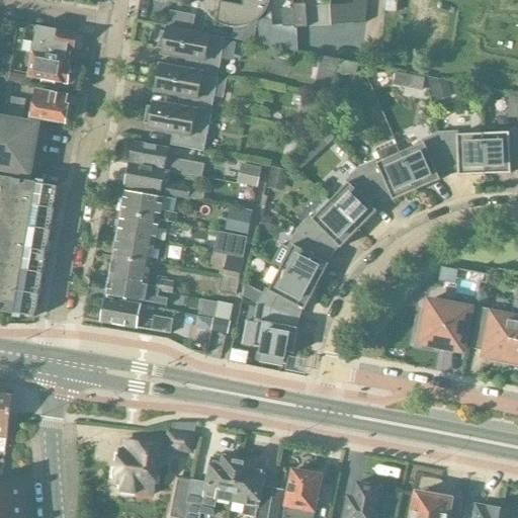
[(200,0),(201,2),(202,7),(204,11),(207,14),(210,18),(213,21),(218,24),(222,26),(226,27),(231,28),(234,28),(236,28),(239,28),(240,28),(241,28),(243,27),(245,27),(247,26),(249,26),(250,25),(252,24),(253,24),(254,23),(256,22),(257,21),(260,18),(263,14),(266,11),(268,7),(270,2),(269,0),(200,0)]
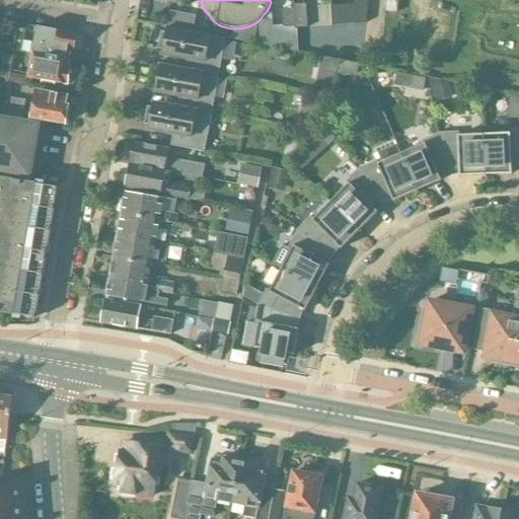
[(357,5),(353,5),(355,23),(366,22),(368,4),(357,5)]
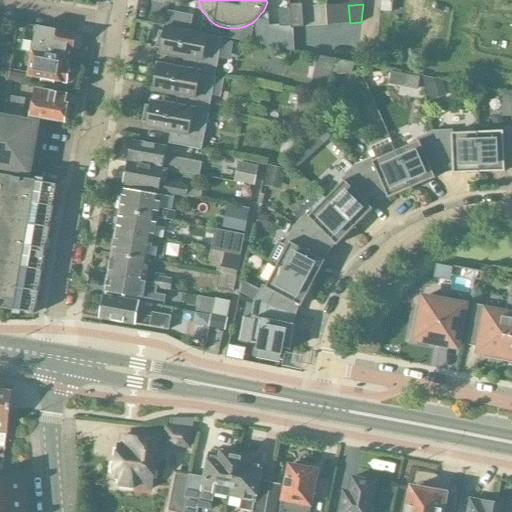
[(264,15),(255,21),(257,44),(271,47),(270,36),(269,27),(269,20),(267,5),(266,6),(263,11),(264,15)]
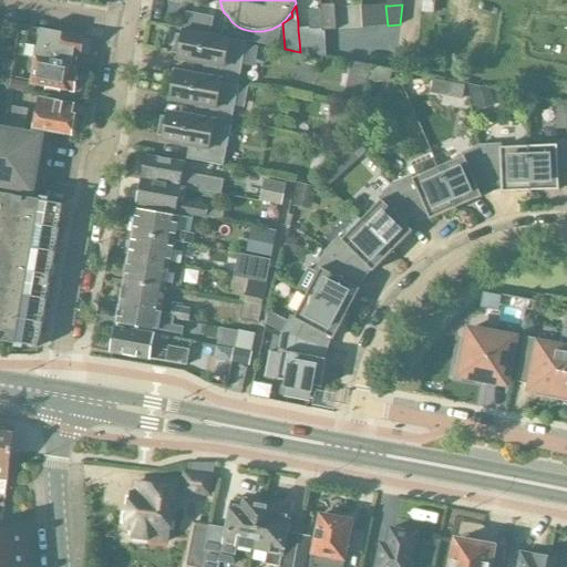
[(333,9),(321,10),(322,31),(336,30),(333,9)]
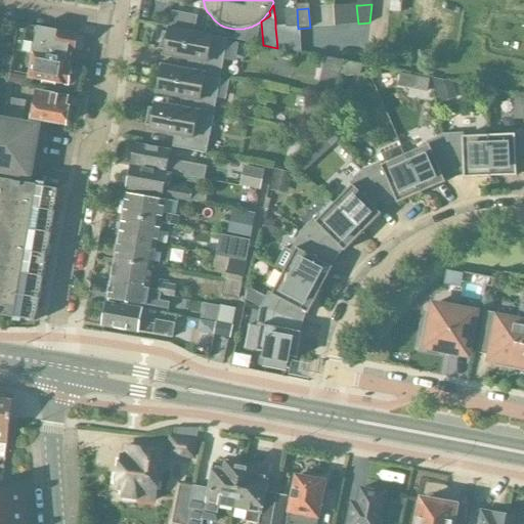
[(236,29),(234,40),(256,44),(260,22),(259,23),(257,24),(256,25),(255,25),(253,26),(252,27),(250,27),(248,28),(246,28),(244,29),(243,29),(242,29),(238,29),(236,29)]
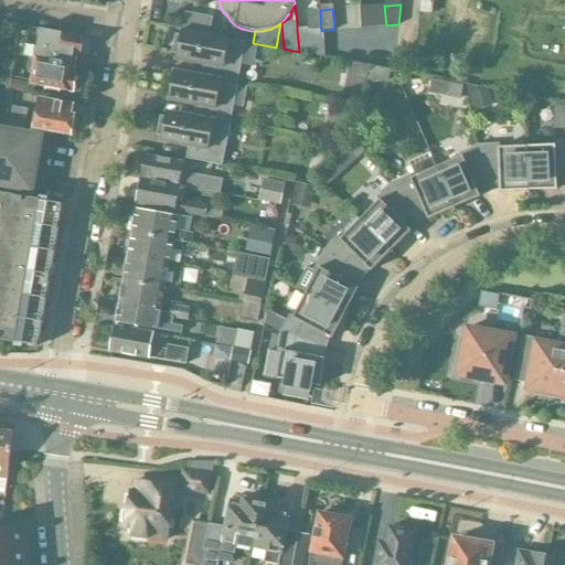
[(23,55),(29,28),(21,25),(16,54),(23,55)]
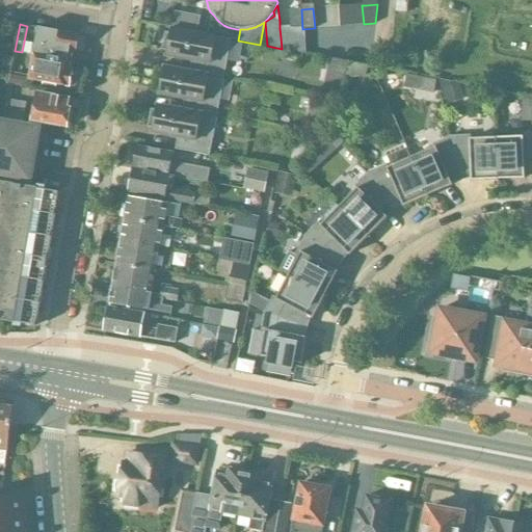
[(33,54),(72,60),(74,52),(75,51),(80,52),(83,51),(85,40),(83,36),(77,35),(77,34),(38,28),(33,54)]
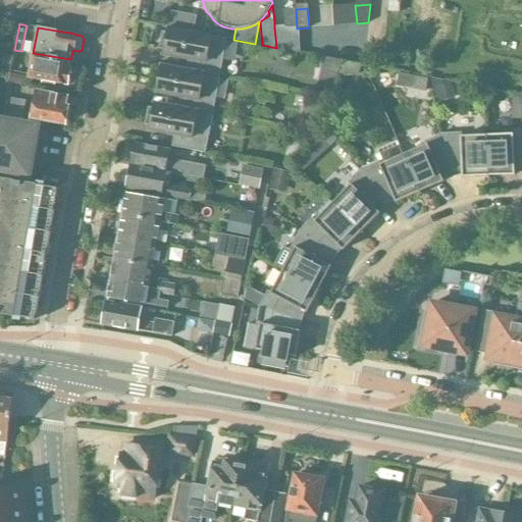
[(195,71),(220,76),(227,39),(169,29),(168,34),(163,33),(160,49),(165,50),(164,55),(197,61),(195,71)]
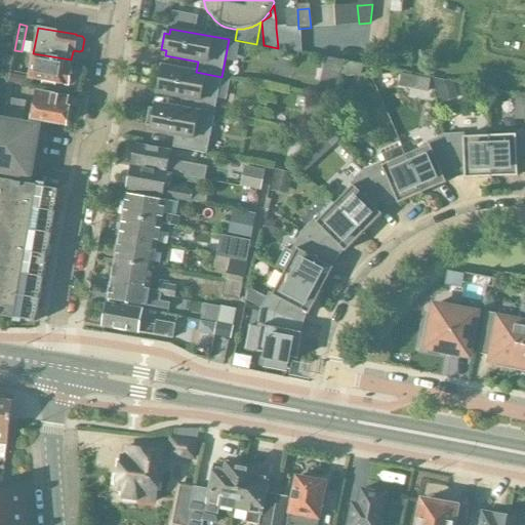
[(70,69),(71,59),(33,53),(29,79),(67,86),(68,85),(74,86),(76,84),(78,74),(76,71),(70,70),(70,69)]
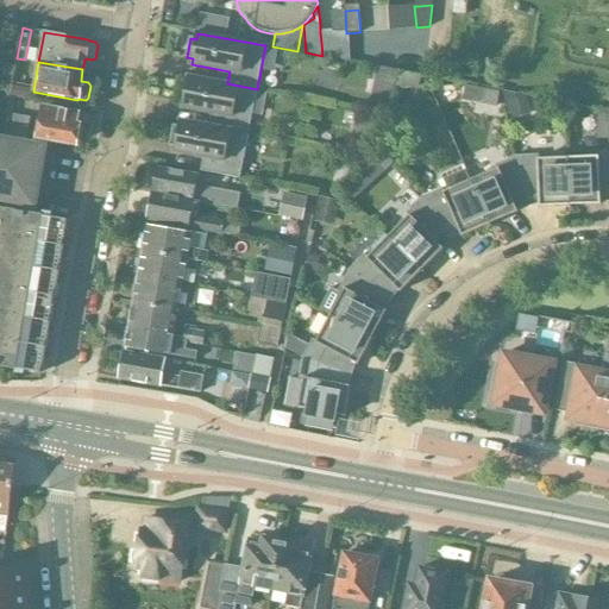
[(2,63),(0,76),(11,79),(13,66),(2,63)]
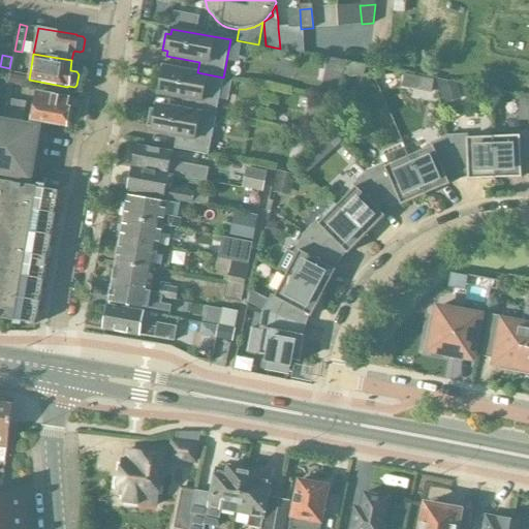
[(328,58),(323,78),(339,82),(344,61),(328,58)]
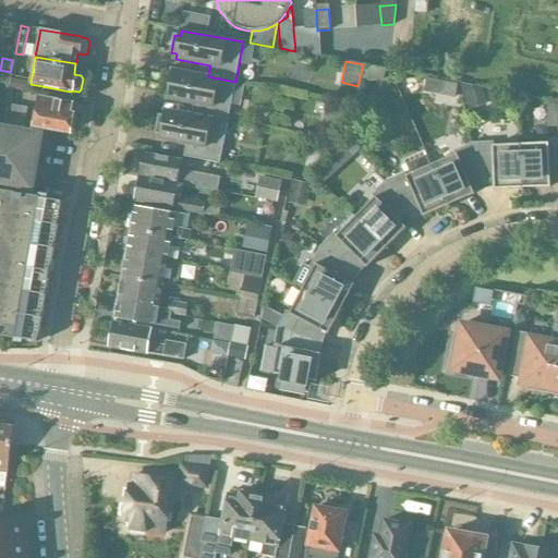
[(364,71),(362,82),(384,80),(386,70),(365,65),(364,71)]
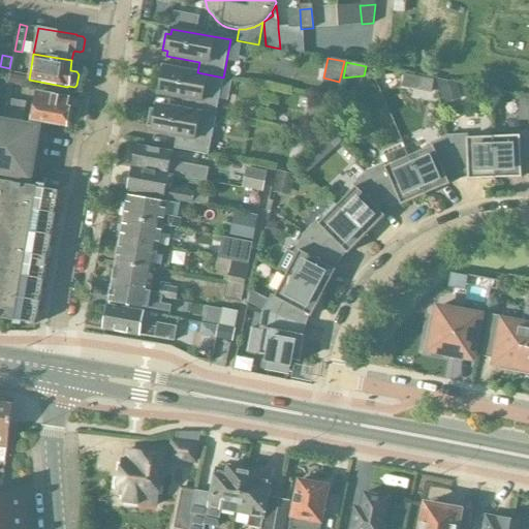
[(223,78),(197,72),(164,67),(163,72),(158,71),(155,88),(160,89),(159,94),(192,100),(190,111),(216,116),(223,78)]
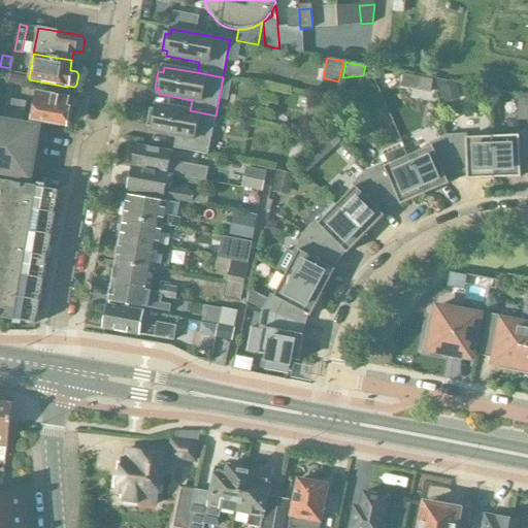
[(10,76),(8,85),(25,88),(26,79),(10,76)]
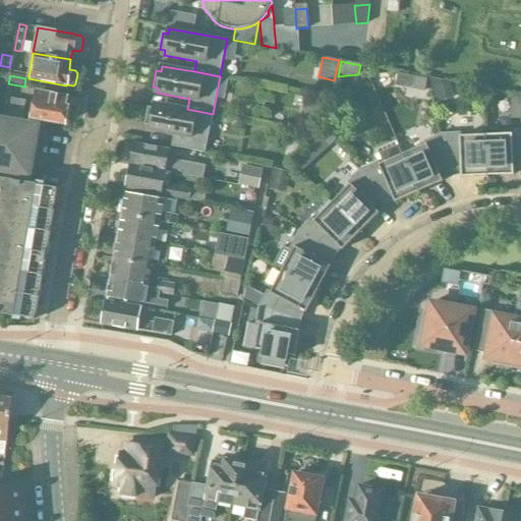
[(417,78),(415,91),(424,92),(426,79),(417,78)]
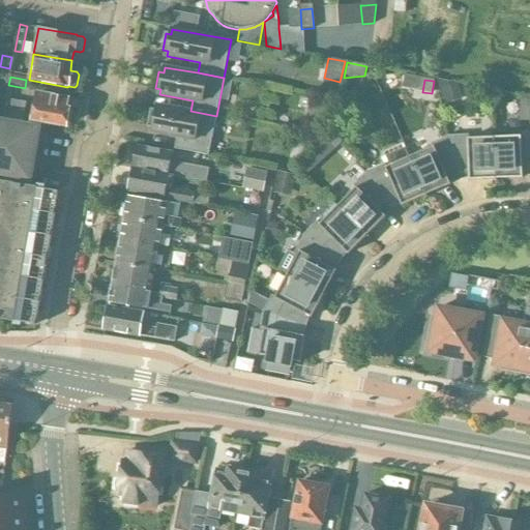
[(461,99),(457,84),(439,81),(446,104),(461,99)]
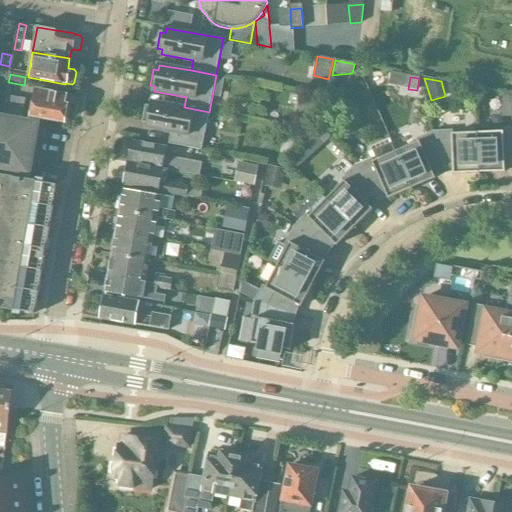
[(65,96),(37,91),(35,100),(32,116),(64,122),(64,121),(68,120),(70,109),(66,107),(66,105),(63,105),(65,96)]
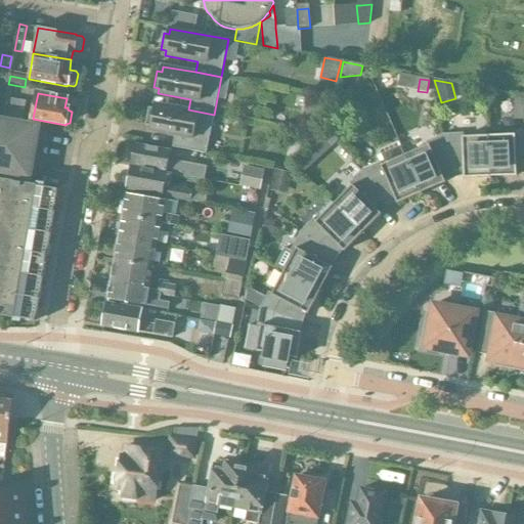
[(523,120),(523,97),(515,97),(514,120),(523,120)]
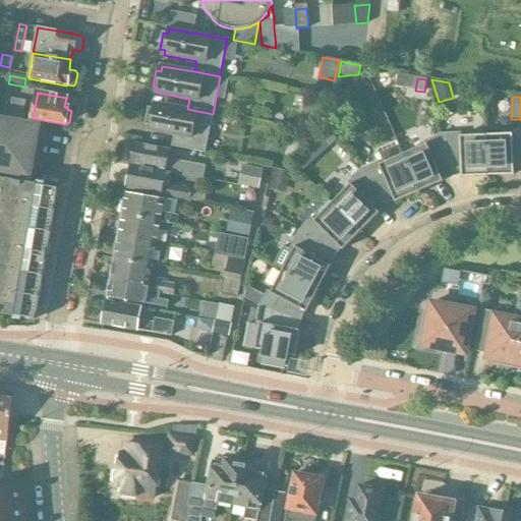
[(6,98),(3,116),(21,119),(24,101),(6,98)]
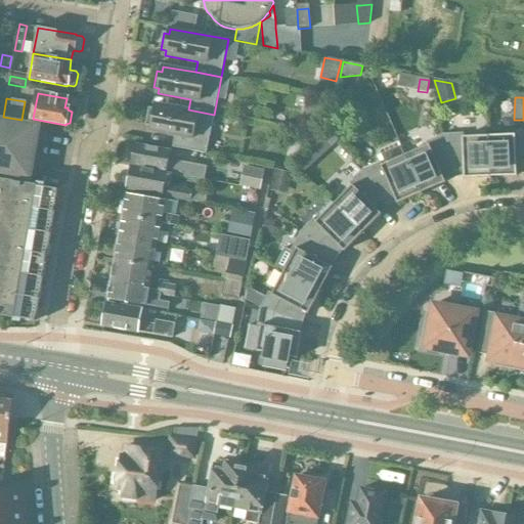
[(208,154),(214,115),(188,110),(156,104),(155,110),(150,108),(147,125),(151,126),(150,131),(183,137),(181,148),(208,154)]
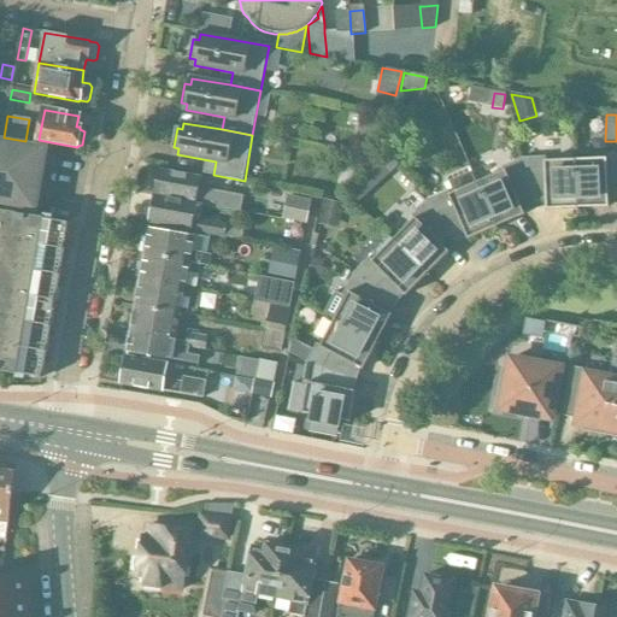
[(45,150),(0,141),(0,204),(34,210),(45,150)]
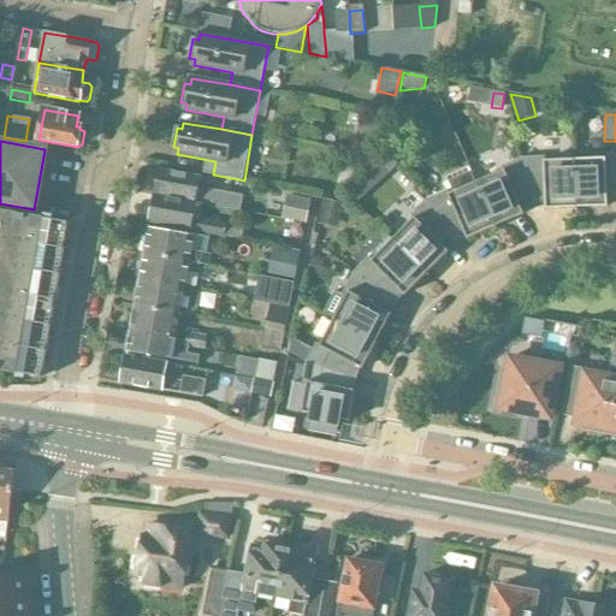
[(574,160),(576,208),(608,207),(606,197),(615,196),(615,154),(603,155),(603,159),(574,160)]
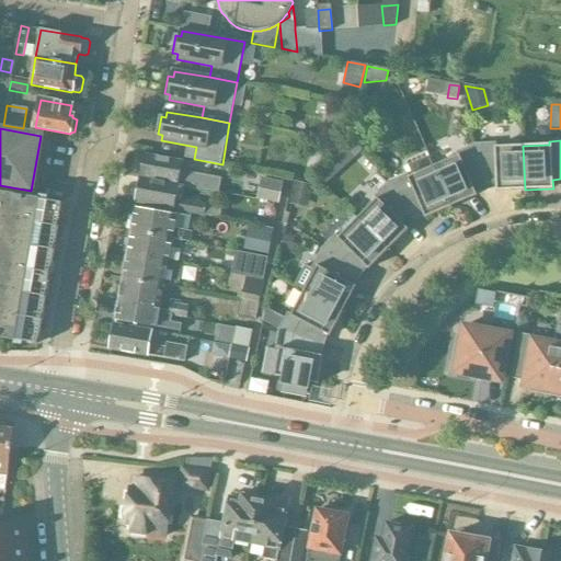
[(352,147),(346,152),(355,161),(366,150),(357,141),(352,147)]
